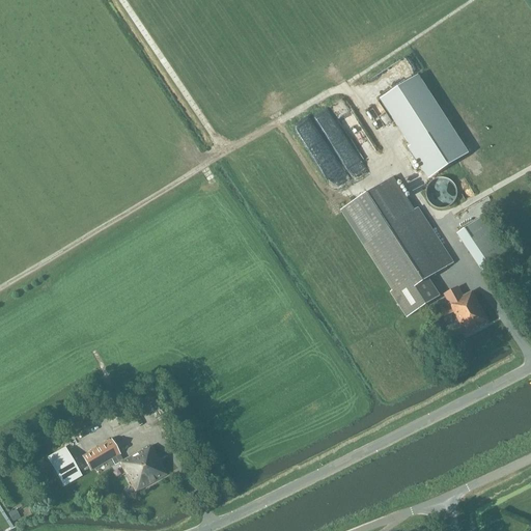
[(469,155),(418,76),(381,100),(411,147),(409,148),(428,179),(469,155)]
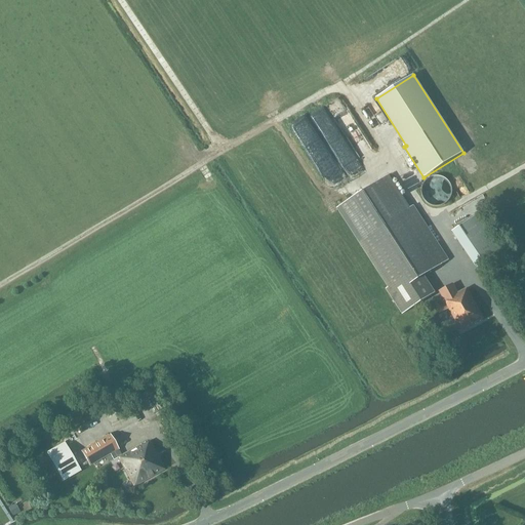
[(413,206),(409,208),(389,175),(338,208),(390,287),(386,289),(402,315),(435,293),(423,277),(448,260),(413,206)]
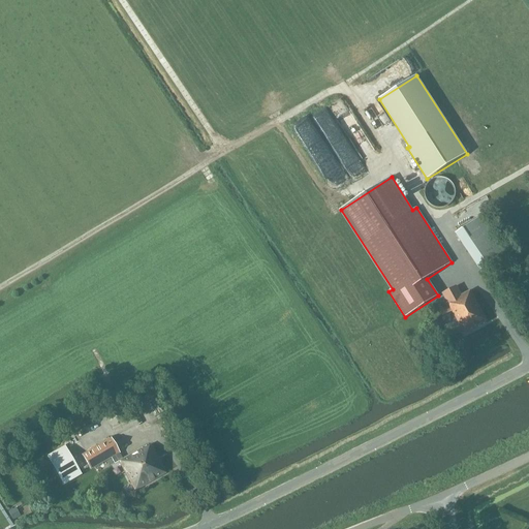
[(455,188),(454,186),(454,185),(452,183),(449,181),(447,180),(446,179),(444,178),(441,178),(439,178),(437,178),(434,179),(432,180),(431,181),(429,182),(428,184),(427,185),(426,187),(425,190),(425,191),(425,194),(425,196),(426,198),(427,199),(428,201),(429,204),(431,205),(433,207),(435,208),(437,208),(439,208),(442,208),(444,208),(446,207),(448,206),(450,205),(452,203),(454,200),(455,198),(455,196),(455,194),(456,192),(455,190),(455,188)]
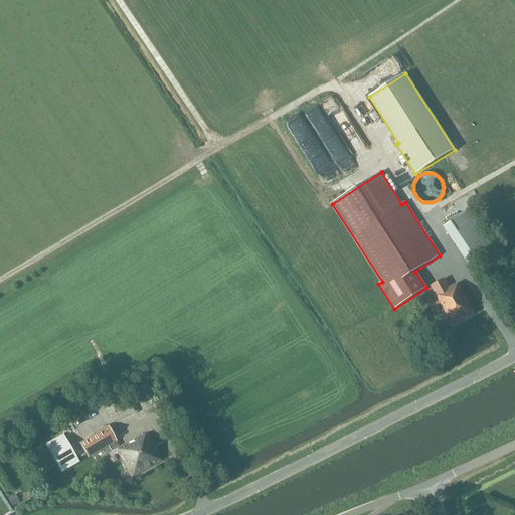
[(450,237),(475,220),(468,211),(443,227),(450,237)]
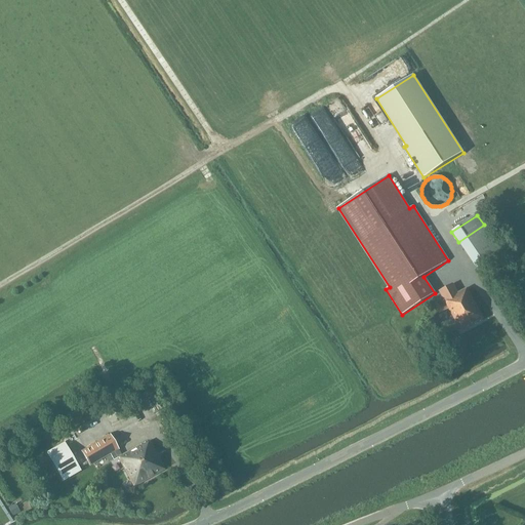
[(477,269),(502,251),(484,225),(458,242),(477,269)]
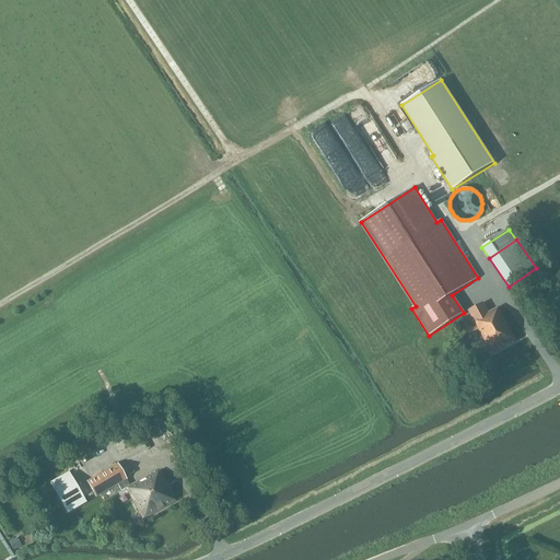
[(482,303),(469,311),(470,315),(491,353),(515,340),(499,308),(489,314),(482,303)]
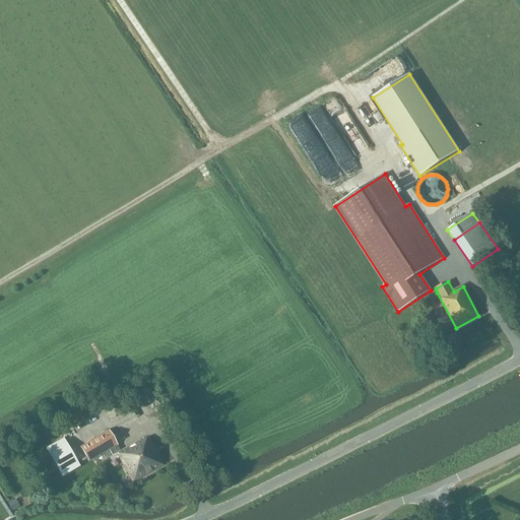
[(88,462),(110,450),(117,446),(109,432),(80,448),(88,462)]
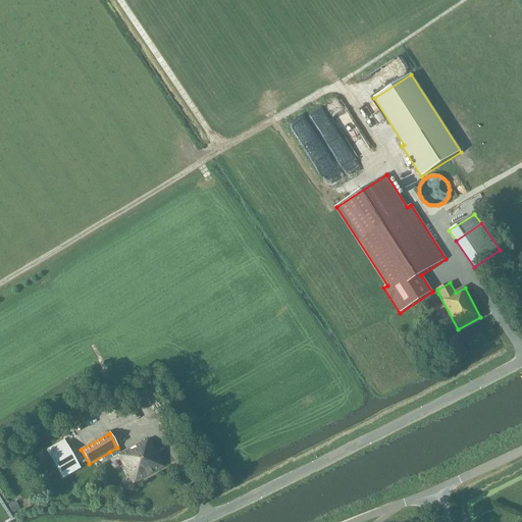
[(141,445),(140,442),(120,453),(117,448),(110,452),(113,458),(117,456),(134,484),(164,467),(149,439),(141,445)]
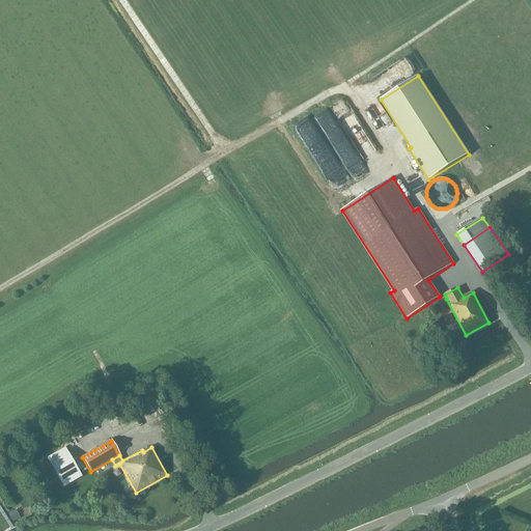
[(64,448),(47,458),(63,487),(81,477),(64,448)]
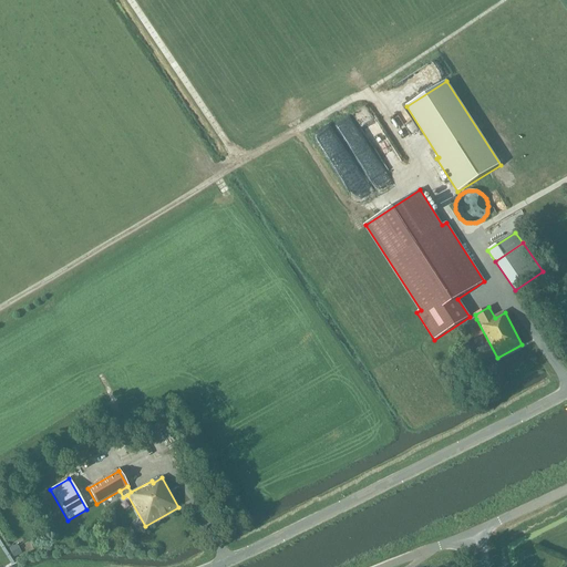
[(9,548),(12,555),(20,550),(17,545),(13,546),(12,545),(8,547),(9,548)]
